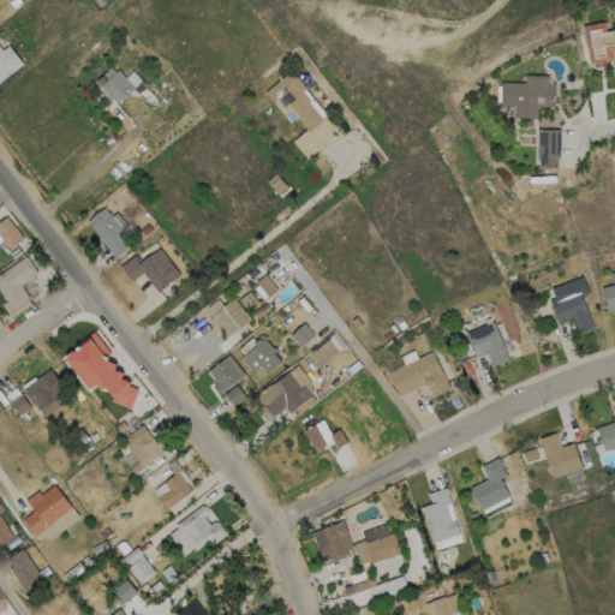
[(614,29),(614,75),(613,64),(614,64),(614,54),(614,49),(608,51),(610,60),(603,61),(604,65),(596,66),(595,64),(589,65),(581,25),(603,22),(605,33),(610,31),(610,30),(614,29)]
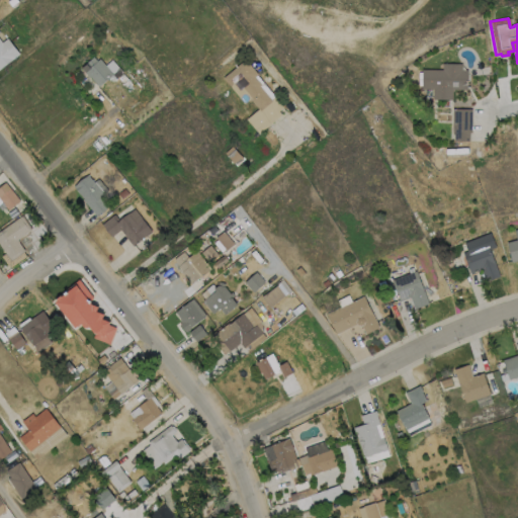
[(0,42),(6,37),(16,52),(18,54),(0,67),(0,42)]
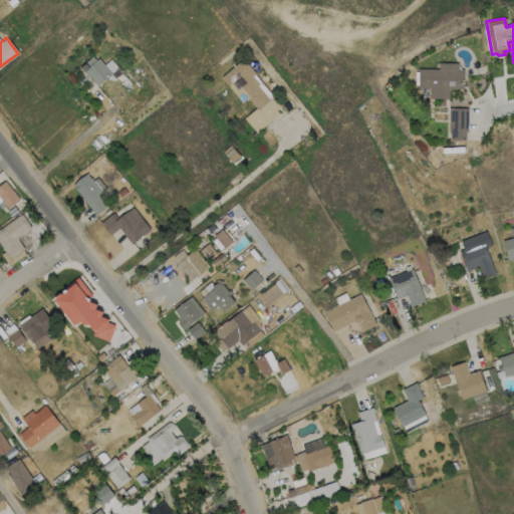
[(91,56),(95,60),(97,58),(111,73),(110,74),(113,78),(110,81),(113,85),(106,91),(98,83),(96,85),(87,75),(86,76),(82,71),(87,67),(84,63),(91,56)]
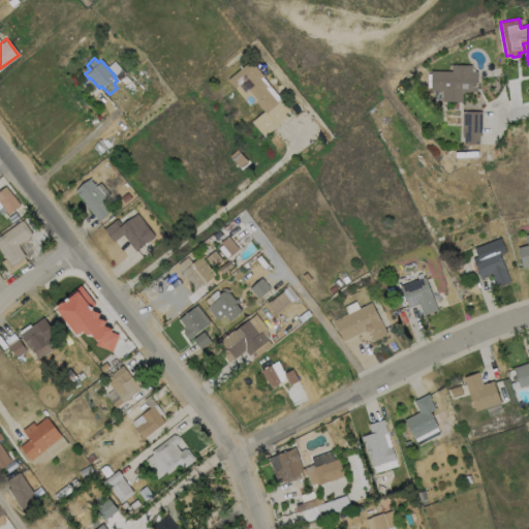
[(260,76),(288,110),(284,114),(286,117),(262,136),(251,122),(263,112),(254,100),(248,105),(226,80),(249,61),(261,75),(260,76)]
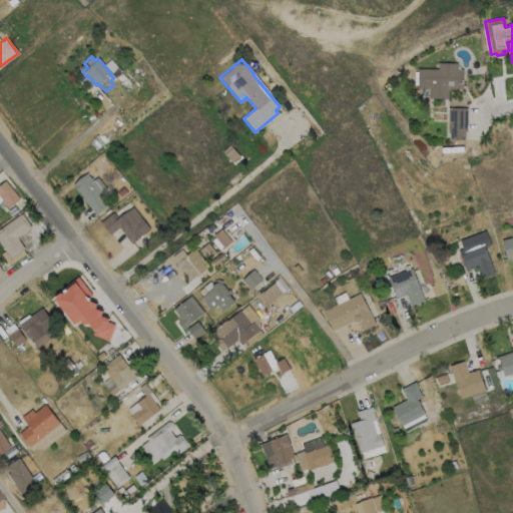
[(457,63),(457,69),(462,69),(462,89),(447,89),(447,99),(430,99),(430,89),(416,88),(417,69),(437,69),(437,63),(457,63)]
